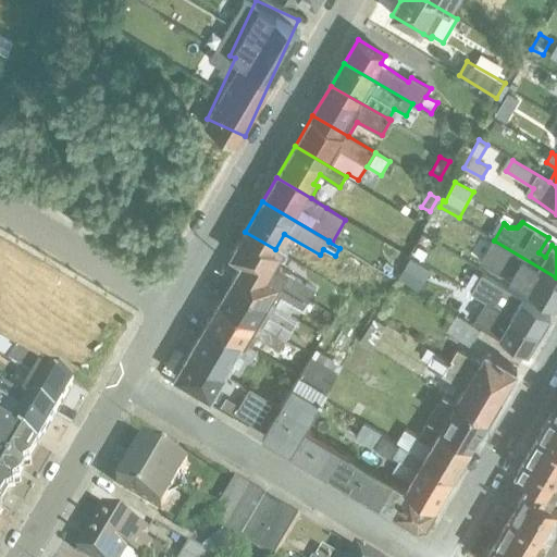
[(275,249),(245,232),(231,255),(243,261),(310,300),(317,289),(279,268),(286,256),(275,249)]
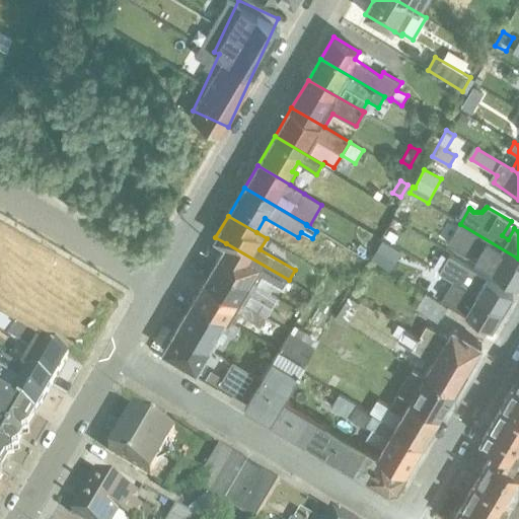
[(518,282),(518,258),(460,224),(448,244),(517,285),(518,282)]
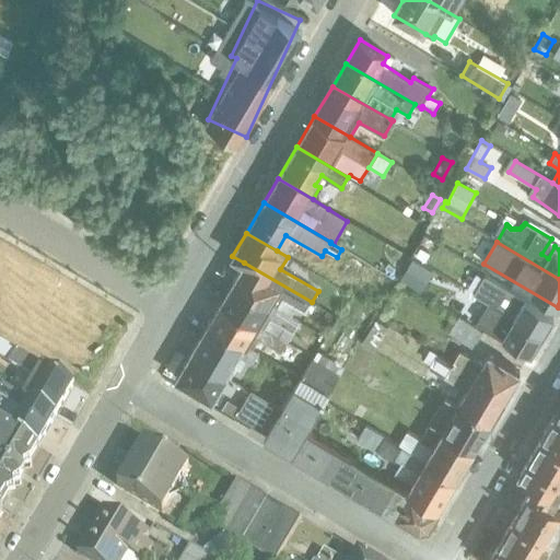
[(388,254),(381,266),(392,272),(399,260),(388,254)]
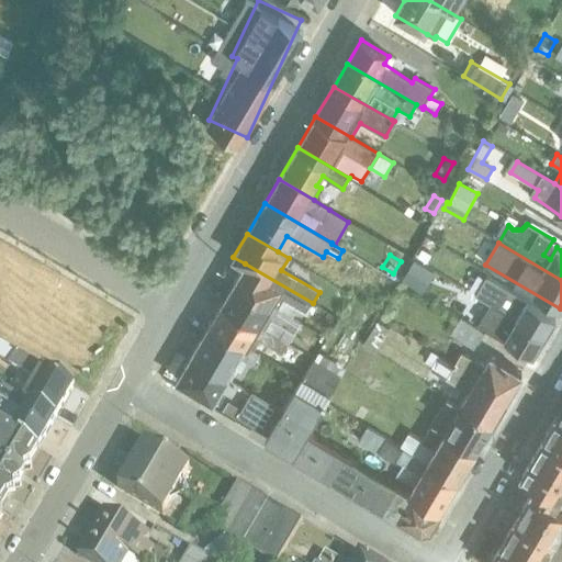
[(414,260),(402,280),(424,294),(435,273),(414,260)]
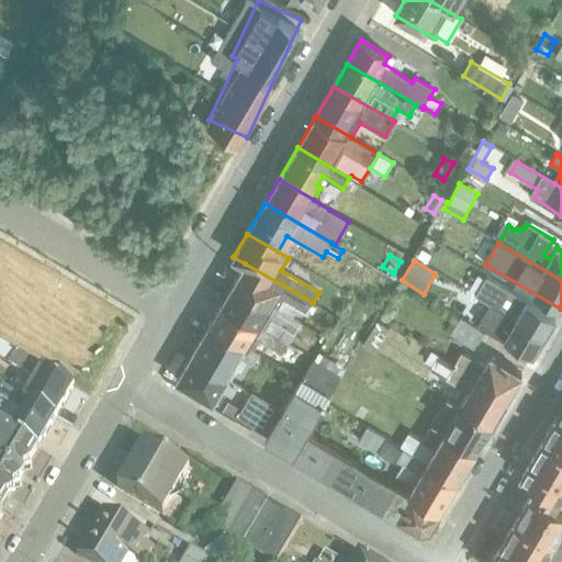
[(233,283),(292,317),(298,308),(306,314),(313,303),(245,263),(233,283)]
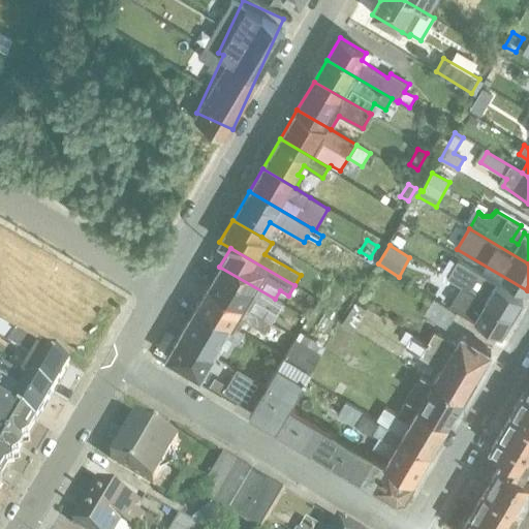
[(462,286),(512,316),(523,299),(458,259),(447,278),(462,286)]
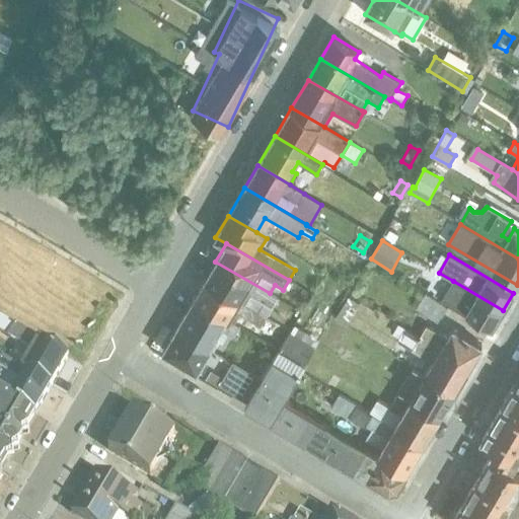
[(205,280),(258,312),(264,304),(272,309),(278,298),(270,293),(215,262),(205,280)]
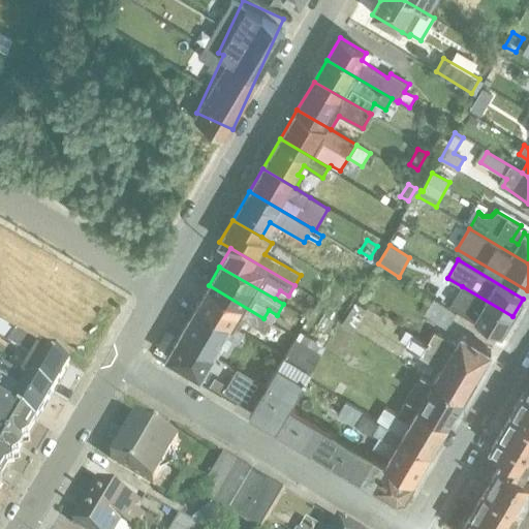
[(197,305),(240,330),(246,320),(266,332),(272,322),(263,318),(209,285),(197,305)]
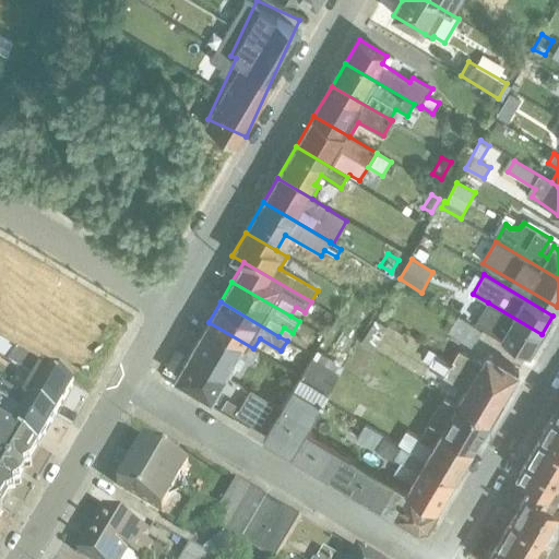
[(542,334),(488,302),(477,322),(531,354),(542,334)]
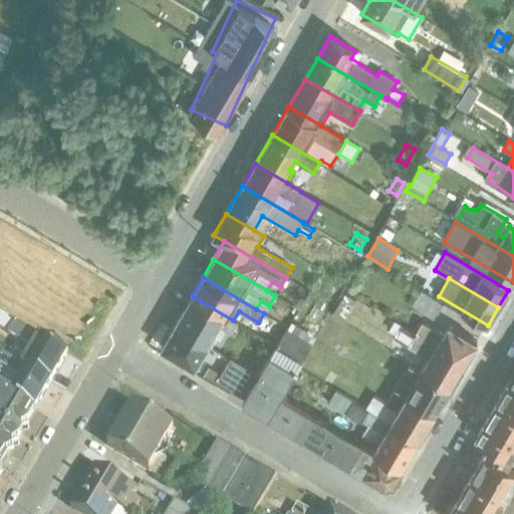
[(422,291),(413,305),(435,319),(444,304),(422,291)]
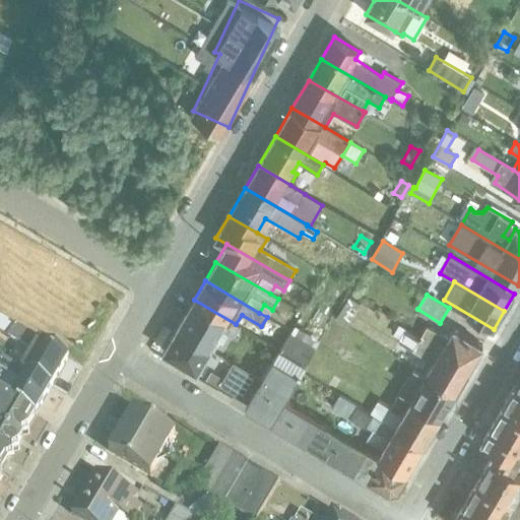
[(349,297),(336,319),(347,326),(362,304),(349,297)]
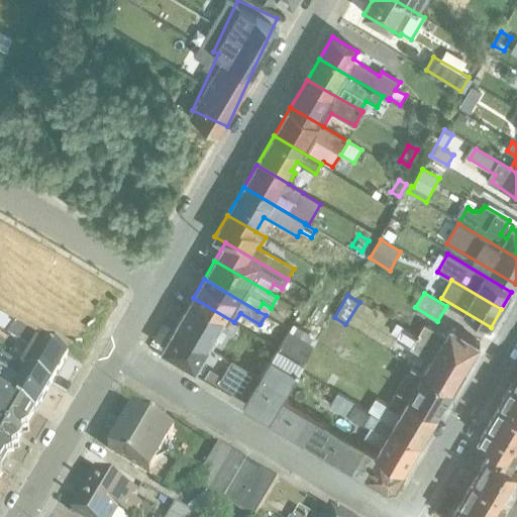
[(175,327),(209,347),(212,349),(218,340),(222,342),(227,332),(232,334),(238,324),(234,322),(193,298),(175,327)]
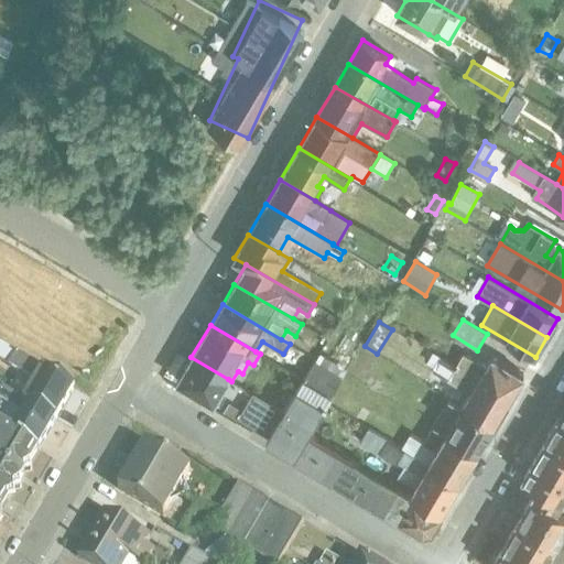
[(24,401),(56,420),(75,388),(0,344),(0,360),(9,366),(8,367),(35,382),(24,401)]
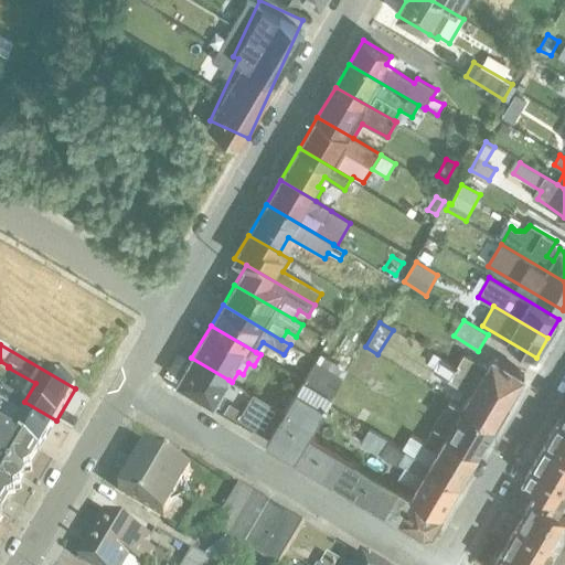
[(511,400),(457,366),(441,358),(433,352),(427,362),(435,368),(433,371),(471,393),(462,406),(494,426),(511,400)]
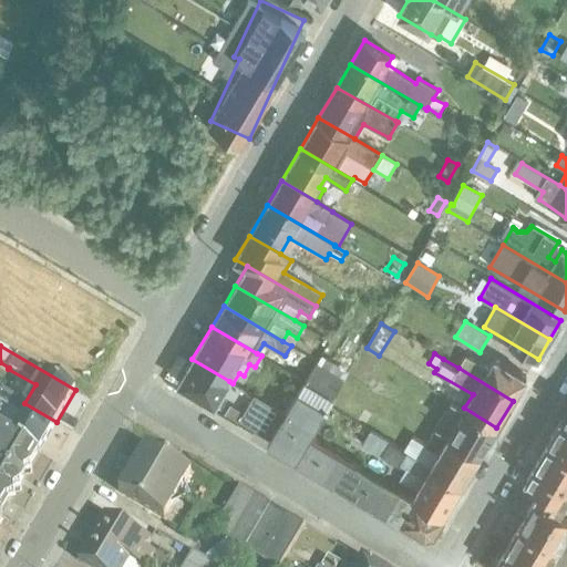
[(459,368),(513,401),(527,377),(494,358),(488,368),(466,354),(459,368)]
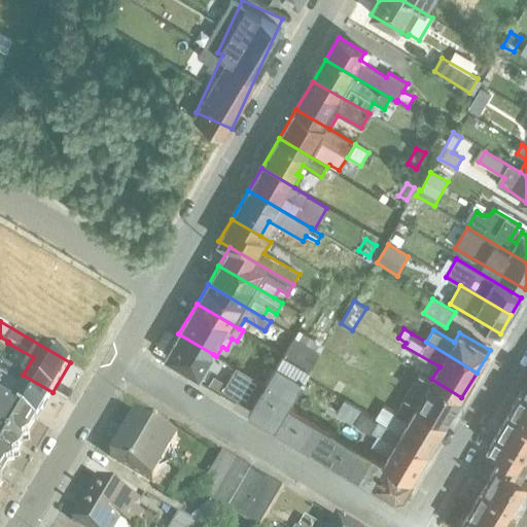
[(266,385),(252,408),(278,423),(288,405),(324,345),(300,330),(266,385)]
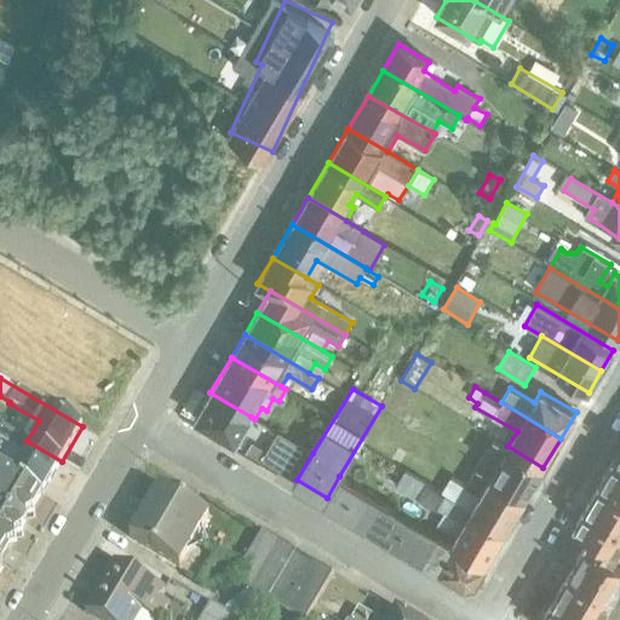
[(251,417),(210,392),(194,419),(235,443),(251,417)]
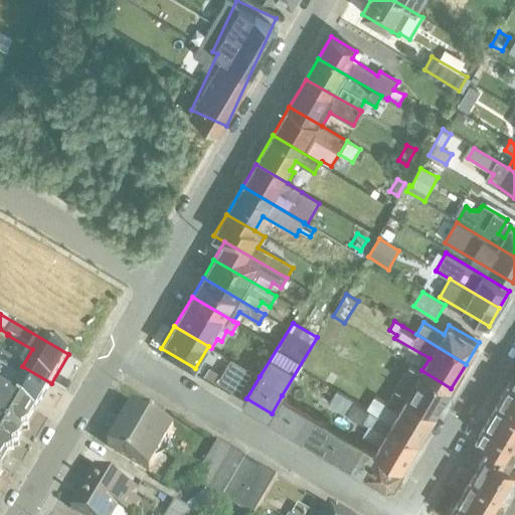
[(0,380),(0,390),(35,411),(51,383),(22,366),(0,352),(0,366),(7,370),(0,380)]
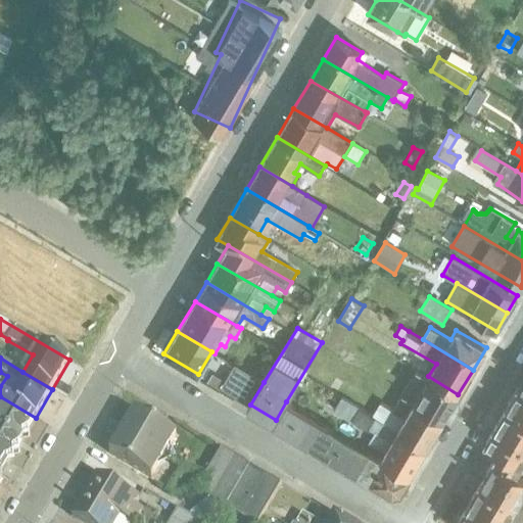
[(235,395),(248,373),(233,365),(221,387),(235,395)]
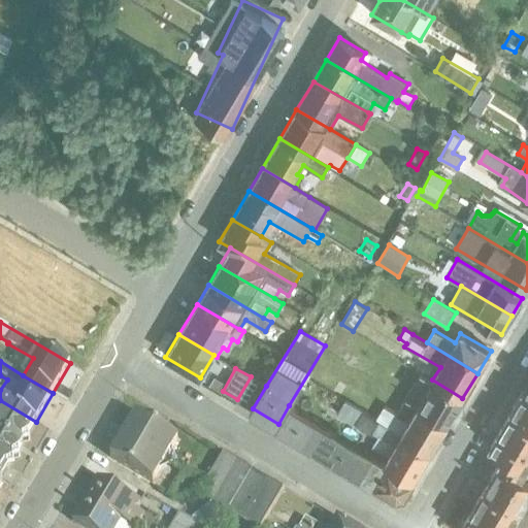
[(251,376),(237,399),(253,408),(266,386),(251,376)]
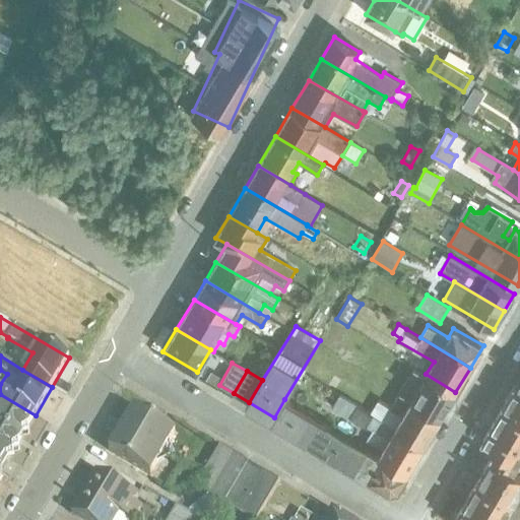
[(409,397),(441,416),(455,392),(426,374),(424,373),(409,397)]
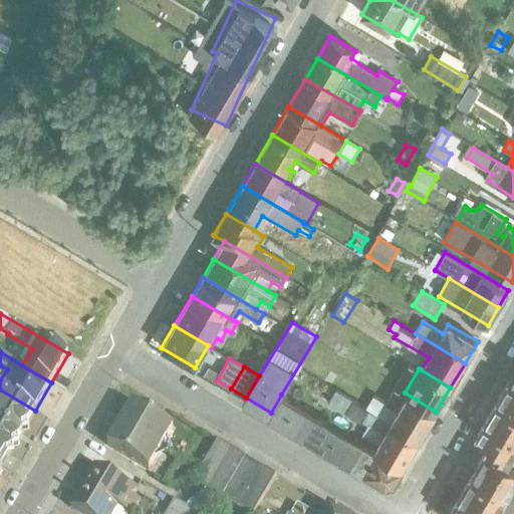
[(497,401),(513,410),(513,382),(509,380),(497,401)]
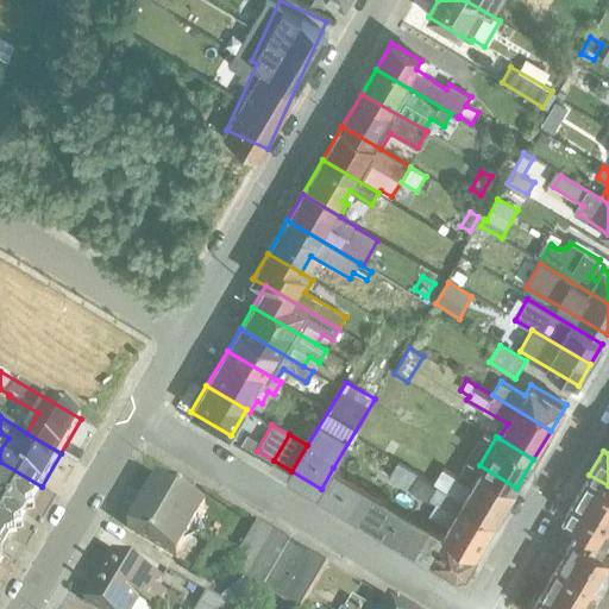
[(434,483),(497,521),(516,488),(479,465),(469,459),(458,477),(443,469),(434,483)]
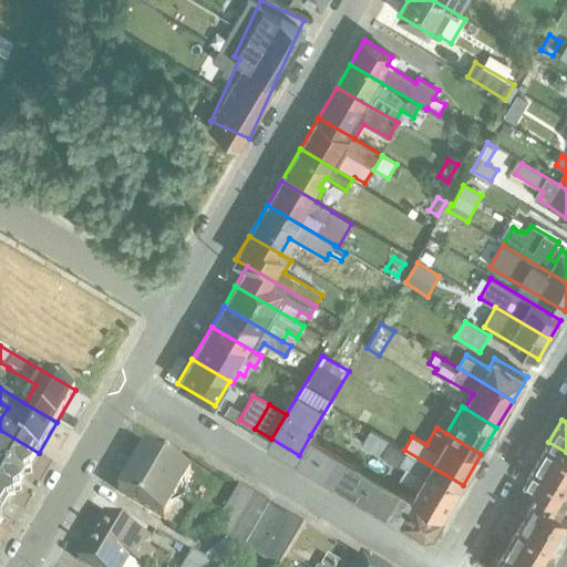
[(0,513),(2,515),(8,504),(16,502),(13,496),(14,494),(22,492),(20,485),(24,476),(32,474),(31,468),(39,453),(0,430),(0,513)]
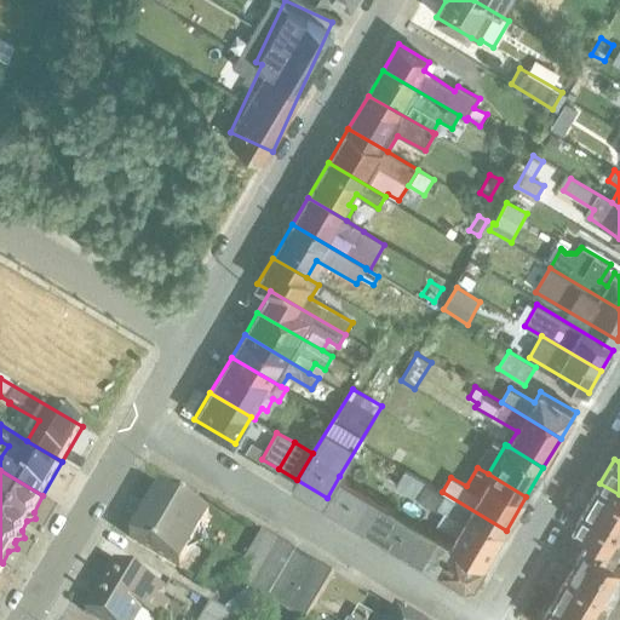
[(451,543),(487,564),(506,530),(442,492),(406,470),(396,487),(436,510),(438,507),(446,511),(438,524),(455,534),(451,543)]
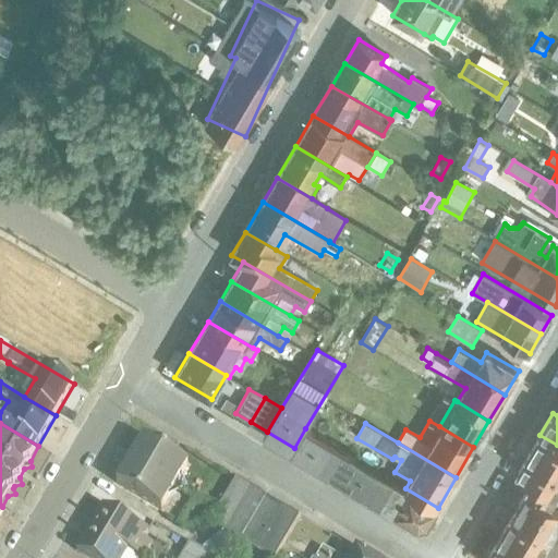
[(305,428),(294,448),(302,458),(350,486),(363,463),(305,428)]
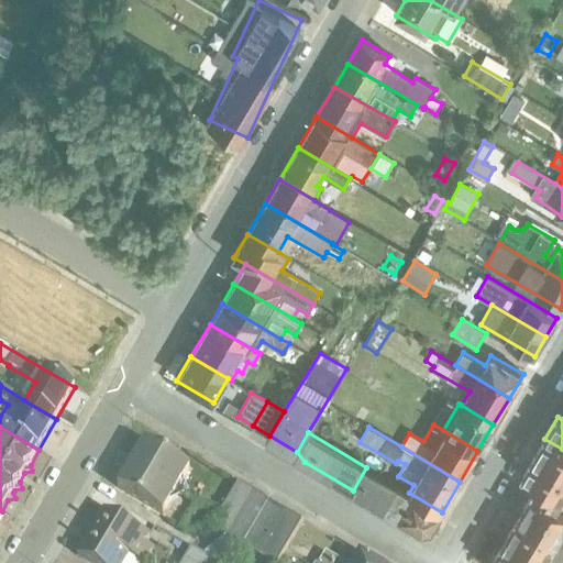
[(532,493),(556,506),(562,495),(562,449),(544,439),(522,477),(537,486),(532,493)]
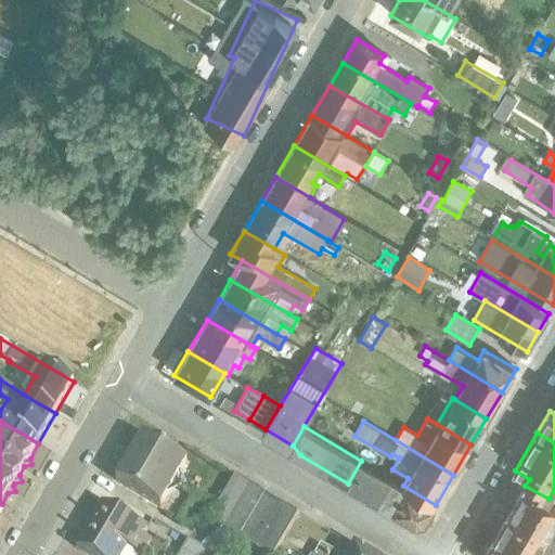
[(129,459),(173,486),(186,463),(142,437),(129,459)]
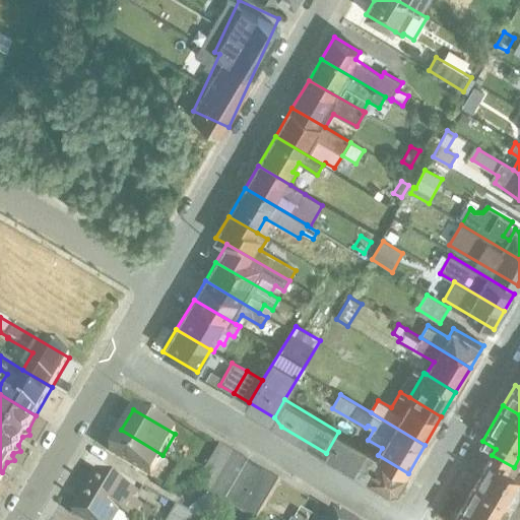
[(163,455),(121,430),(109,451),(150,475),(163,455)]
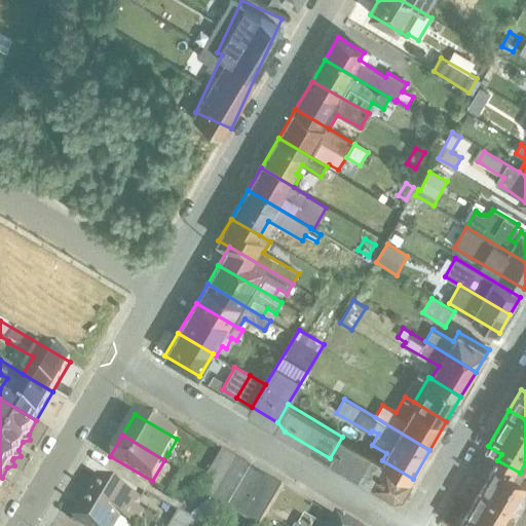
[(342,437),(330,458),(395,496),(403,494),(413,479),(382,460),(342,437)]
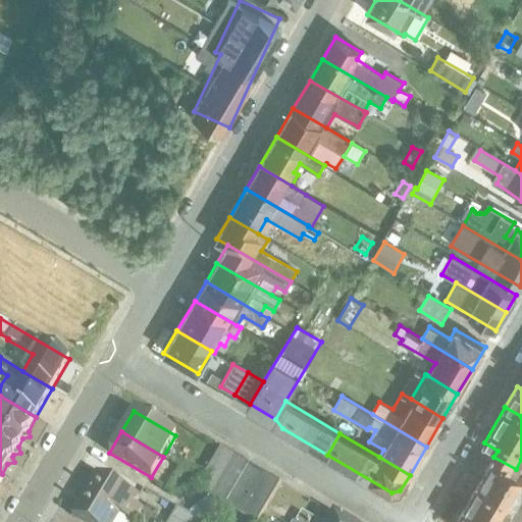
[(190,516),(200,521),(215,521),(224,508),(250,465),(221,449),(197,490),(209,498),(190,516)]
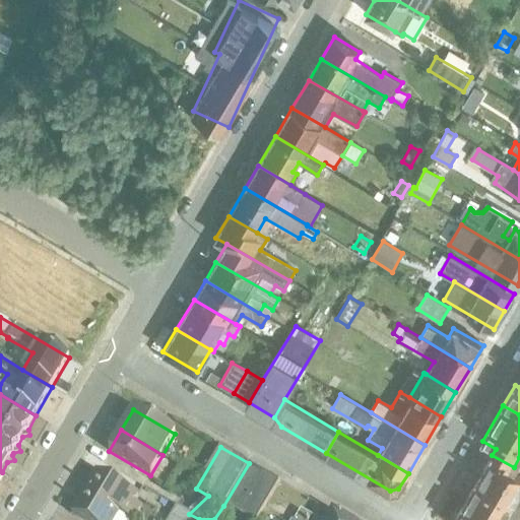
[(519,505),(519,470),(514,467),(492,455),(477,480),(519,505)]
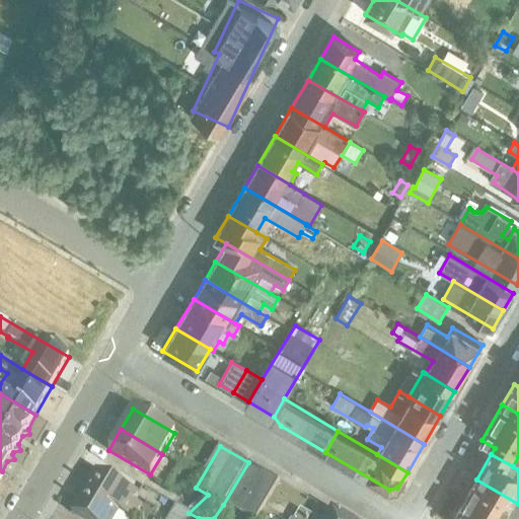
[(248,462),(223,505),(238,514),(264,471),(248,462)]
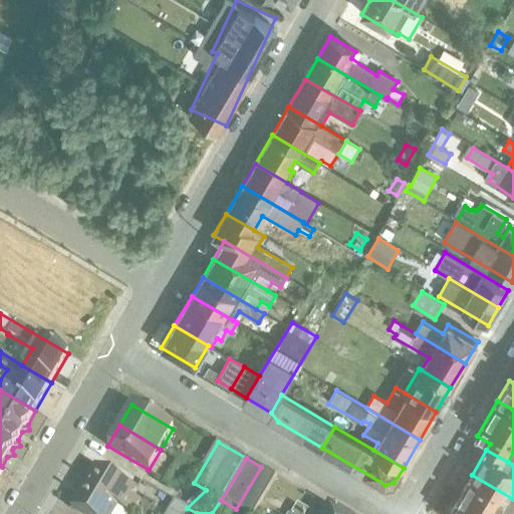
[(81,488),(126,513),(134,513),(141,503),(134,499),(138,492),(94,466),(81,488)]
